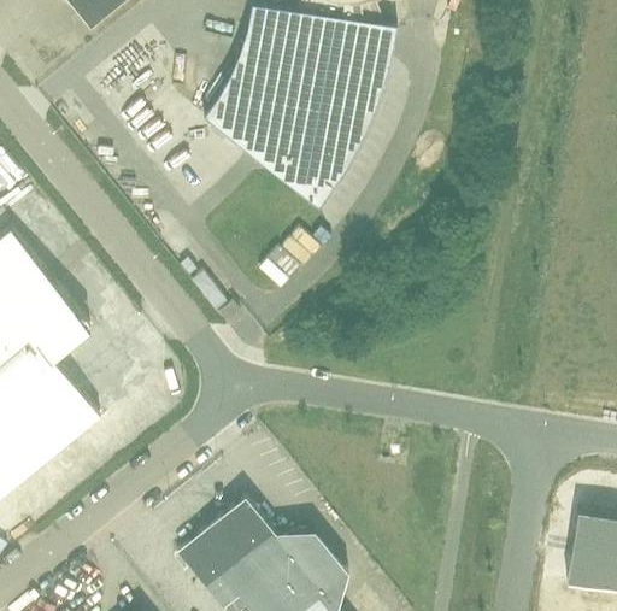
[(66,0),(90,28),(124,0),(66,0)]
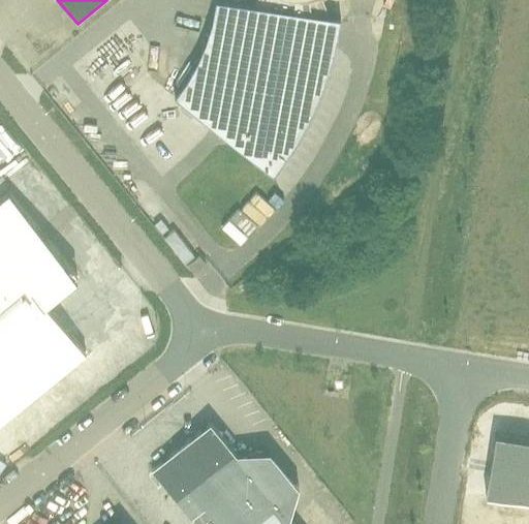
[(310,122),(323,90),(334,58),(340,24),(330,22),(320,0),(259,0),(251,10),(216,5),(212,27),(206,47),(197,66),(187,84),(175,102),(273,180),(293,152),(310,122)]
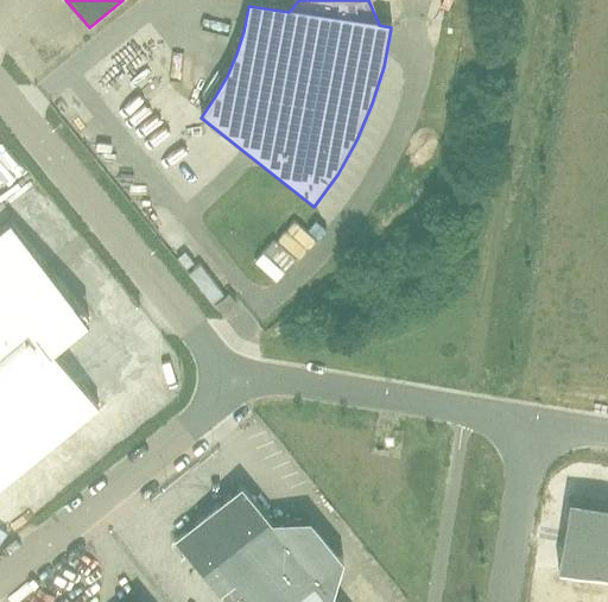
[(99,71),(108,84),(119,76),(109,63),(99,71)]
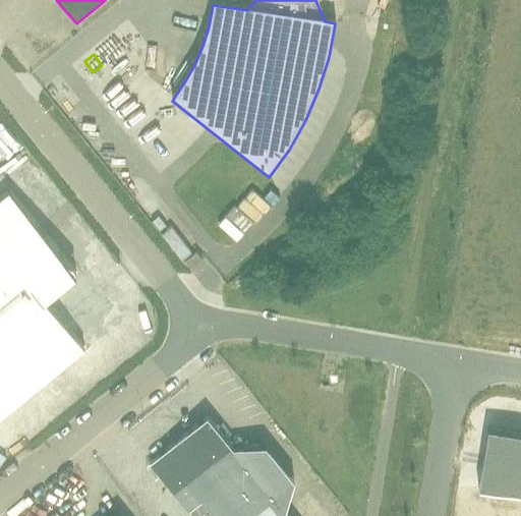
[(166,73),(154,93),(161,97),(173,78),(166,73)]
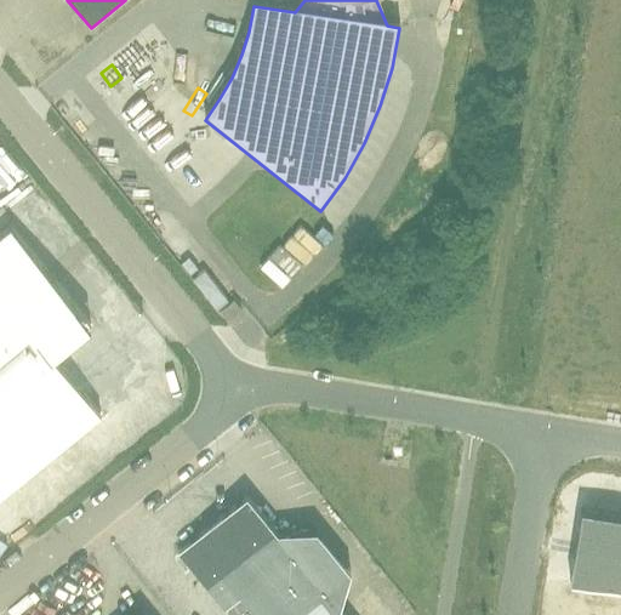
[(0,501),(101,420),(53,362),(91,331),(11,233),(0,241),(0,501)]
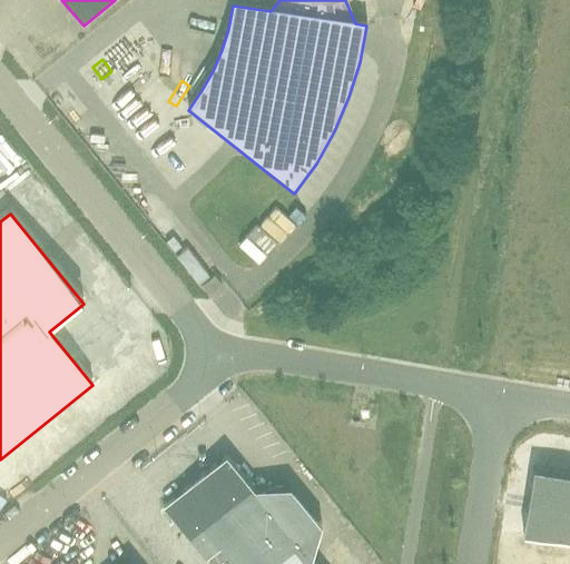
[(209,299),(222,288),(215,280),(202,290),(209,299)]
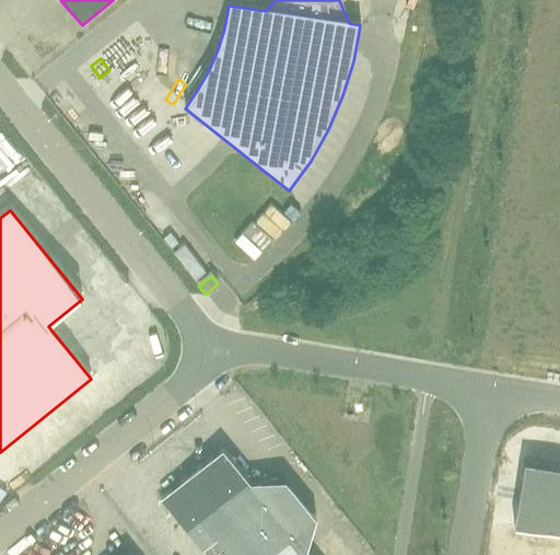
[(286,484),(249,486),(222,452),(161,501),(202,553),(217,542),(226,554),(305,554),(316,521),(286,484)]
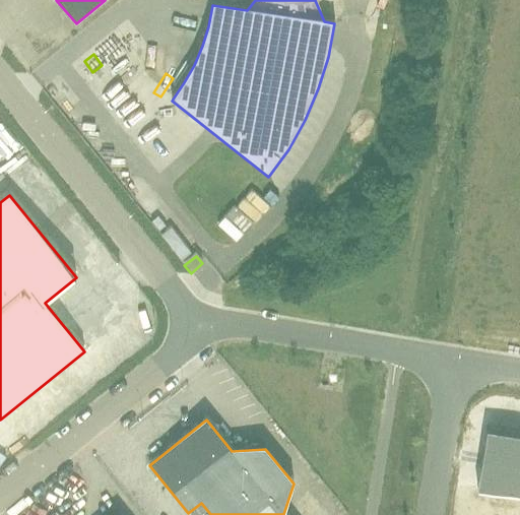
[(519,514),(519,436),(486,431),(473,514),(519,514)]
